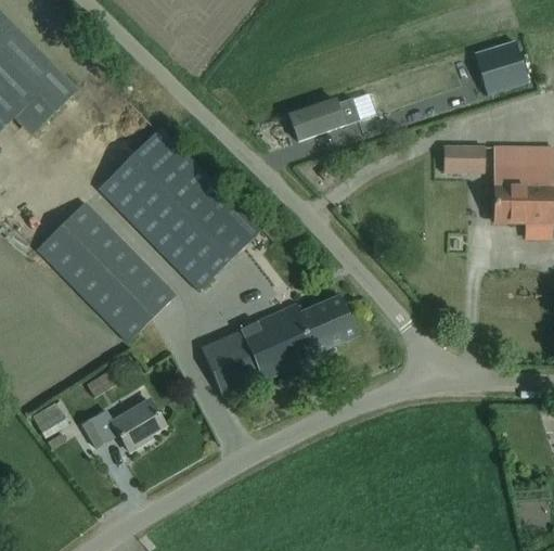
[(0,9),(0,130),(14,117),(30,133),(77,88),(0,9)]
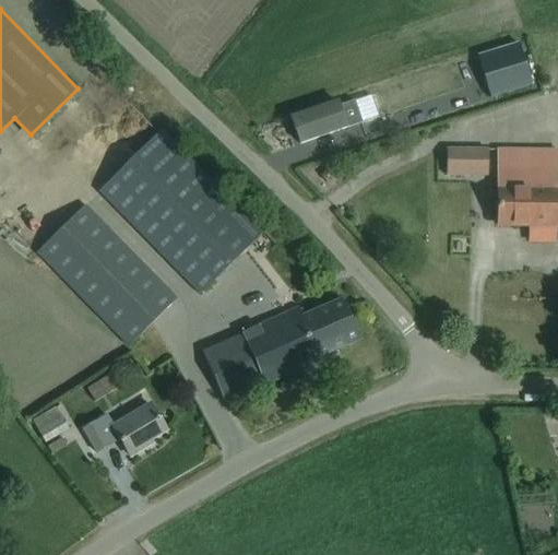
[(490,94),(532,81),(519,39),(477,52),(490,94)]
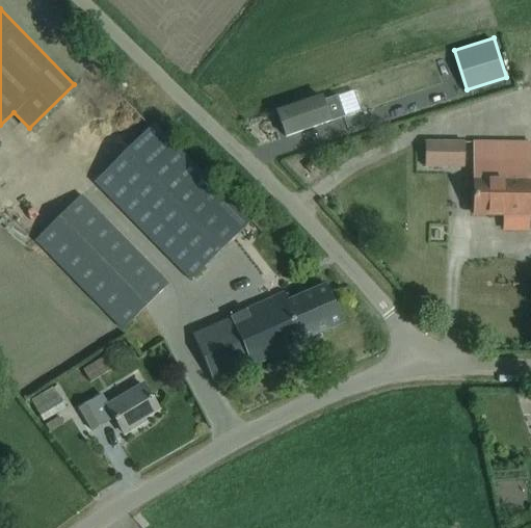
[(378,70),(379,73),(336,87),(338,93),(323,98),(321,93),(276,108),(286,133),(345,113),(350,130),(394,114),(385,88),(396,84),(389,67),(378,70)]
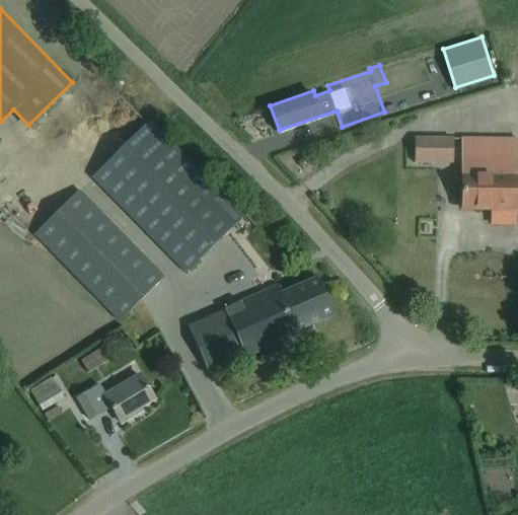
[(255,112),(276,102),(269,87),(248,96),(255,112)]
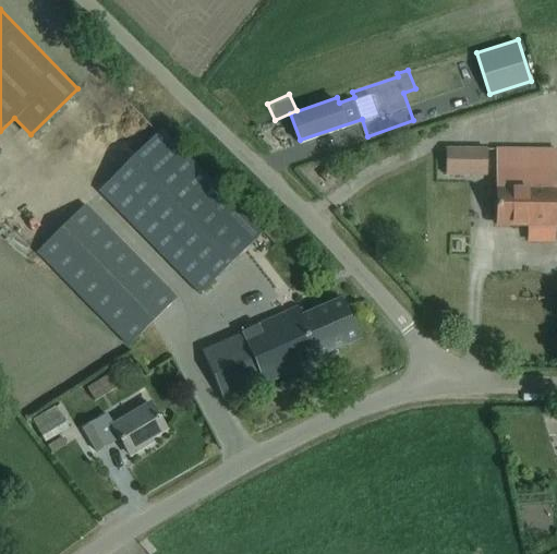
[(160,127),(145,142),(98,188),(200,291),(262,230),(160,127)]
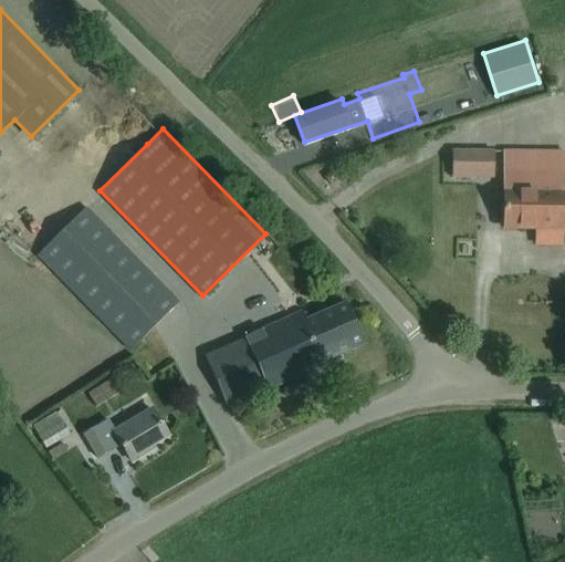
[(337,160),(346,174),(376,152),(366,138),(337,160)]
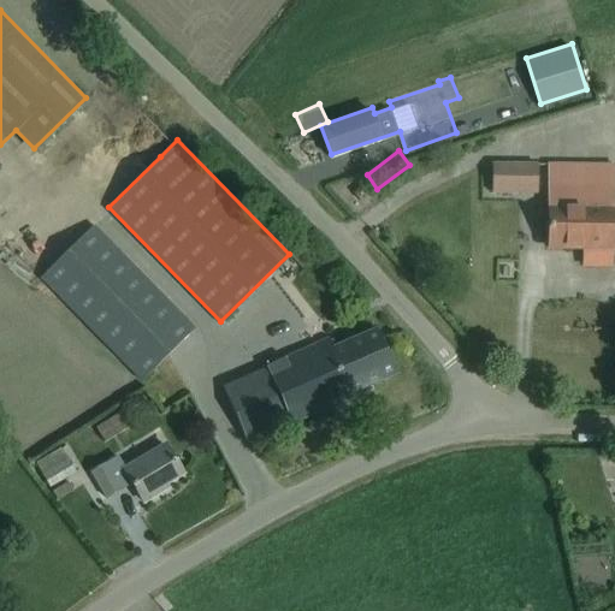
[(538,189),(538,161),(492,160),(492,189),(538,189)]
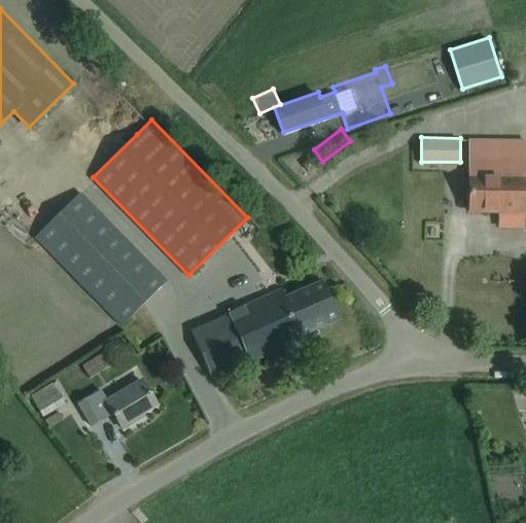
[(525,137),(469,137),(469,209),(525,209),(525,137)]
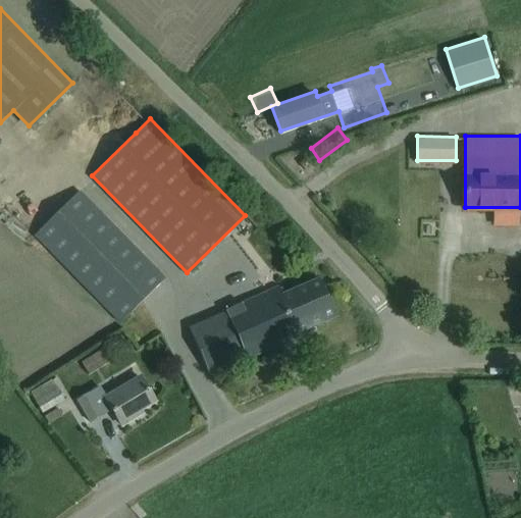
[(164,276),(80,190),(35,235),(119,320),(164,276)]
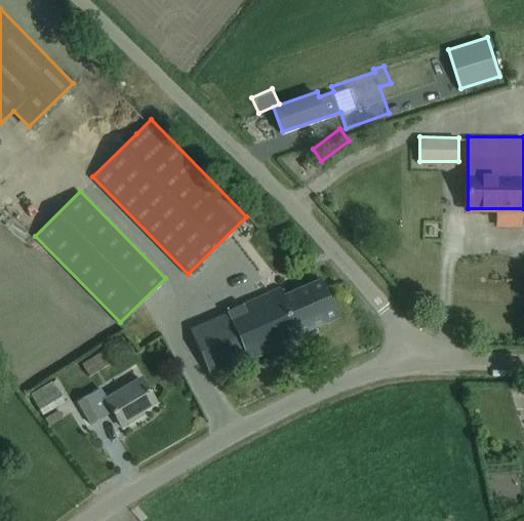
[(454,221),(460,233),(473,226),(468,214),(454,221)]
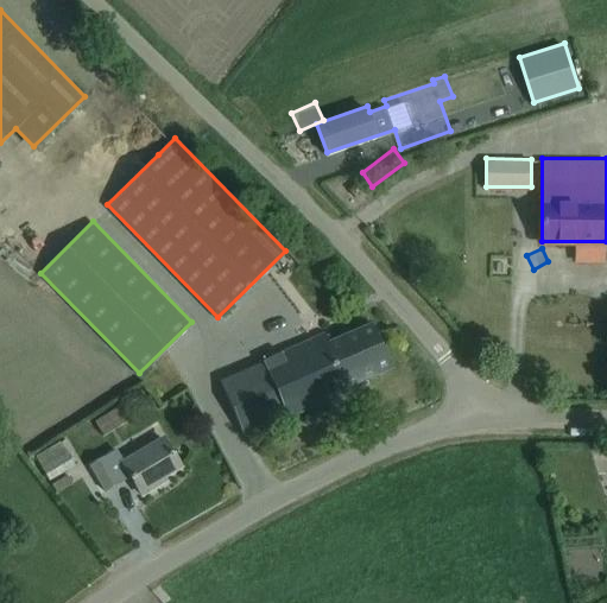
[(304,341),(327,393),(391,366),(372,321),(328,340),(324,331),(304,341)]
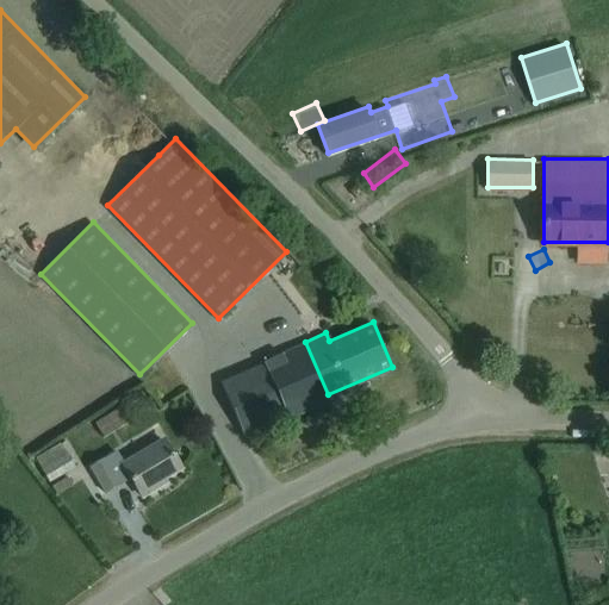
[(330,398),(328,394),(305,342),(263,360),(263,361),(221,380),(246,435),(330,398)]
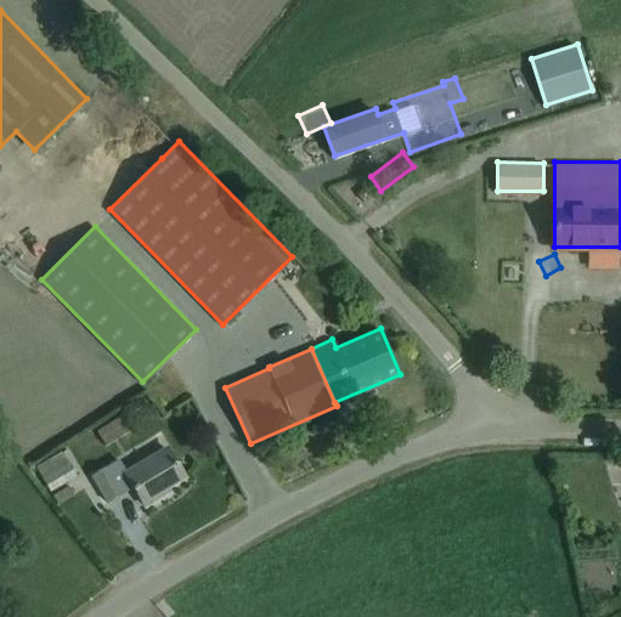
[(184,475),(171,454),(167,446),(125,470),(119,458),(92,474),(107,499),(123,491),(122,490),(133,482),(145,504),(161,494),(158,491),(184,475)]
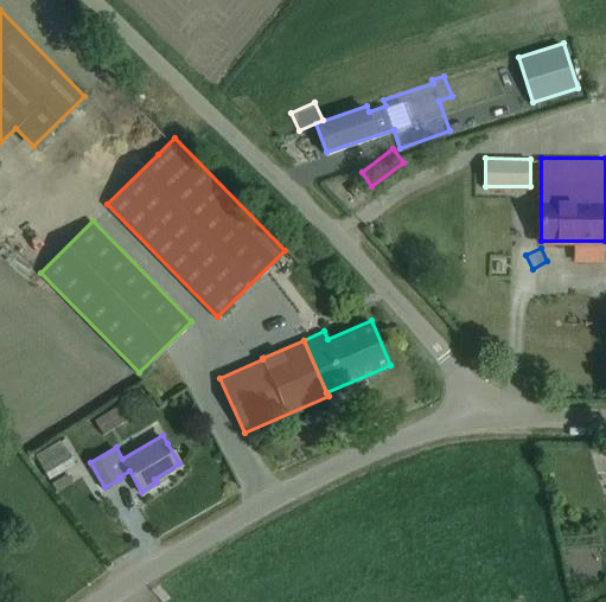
[(62,439),(36,452),(49,476),(75,462),(62,439)]
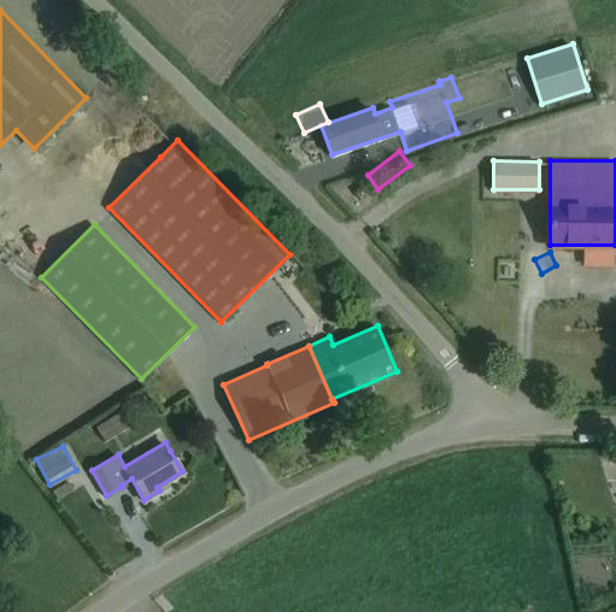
All buildings are outlined.
